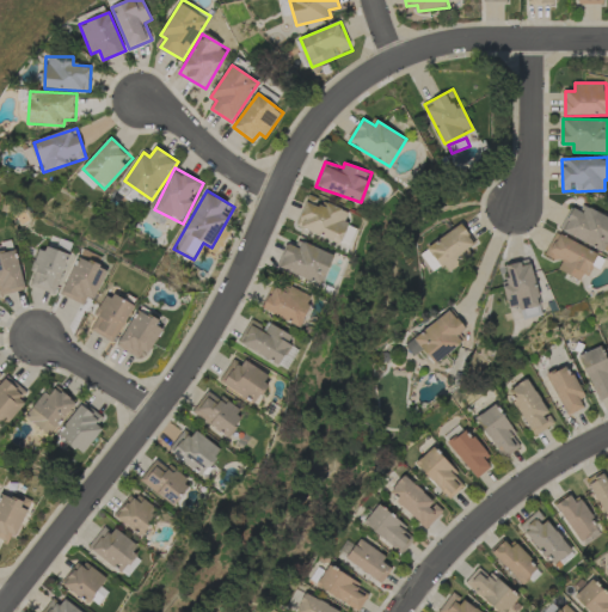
[(298,226),(351,248),(360,228),(345,222),(349,214),(309,197),(298,226)]
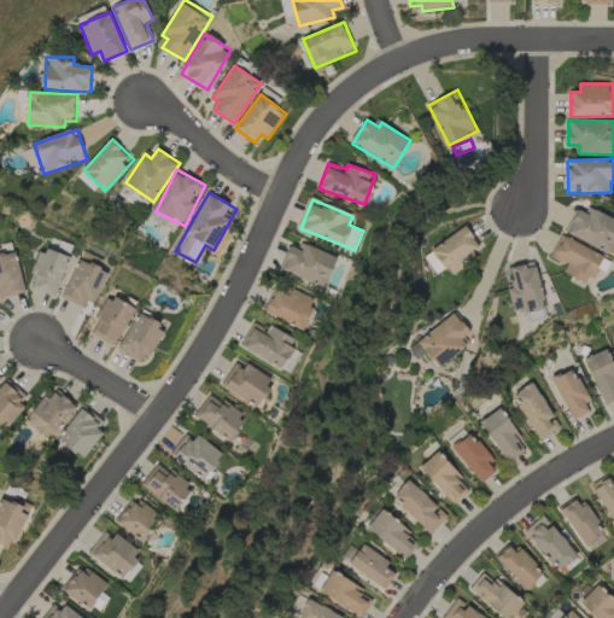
[(613,219),(594,210),(591,215),(578,209),(567,234),(613,255),(613,219)]
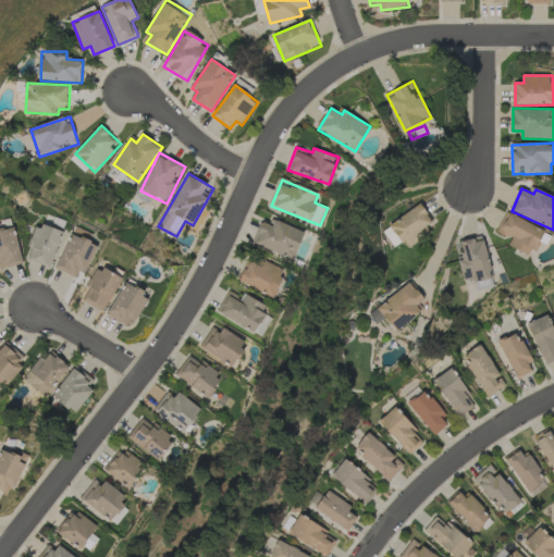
[(438,226),(422,203),(391,224),(406,247),(438,226)]
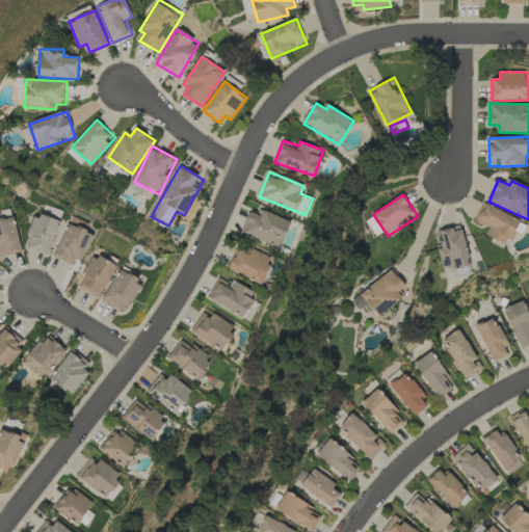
[(475,221),(490,229),(486,234),(507,245),(516,231),(522,235),(527,224),(485,202),(475,221)]
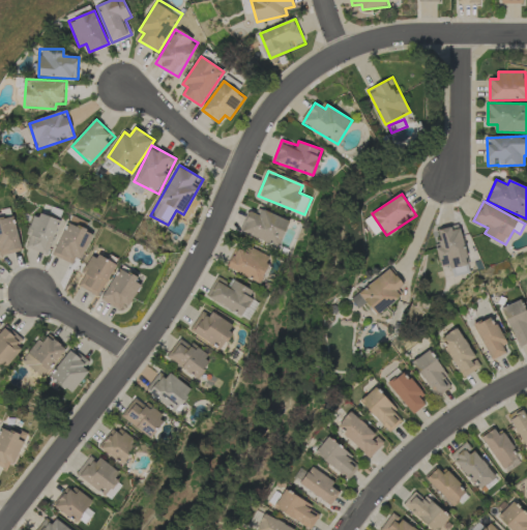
[(291,222),(263,209),(261,215),(251,211),(242,232),(280,247),(291,222)]
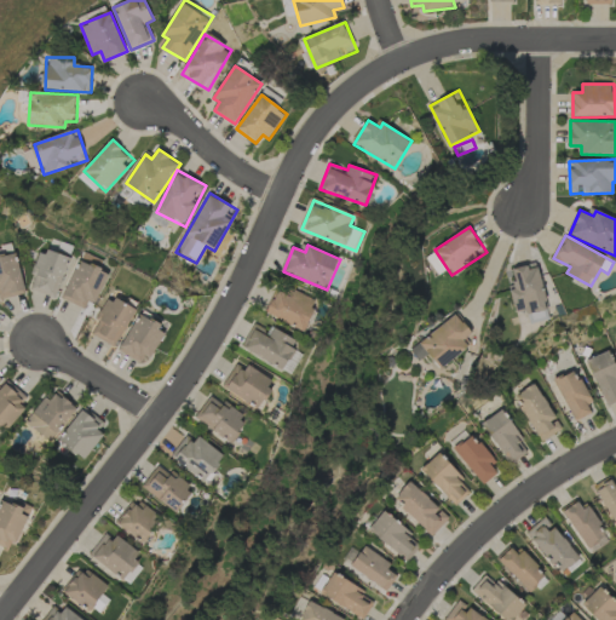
[(57,299),(70,259),(42,248),(33,275),(36,276),(32,290),(57,299)]
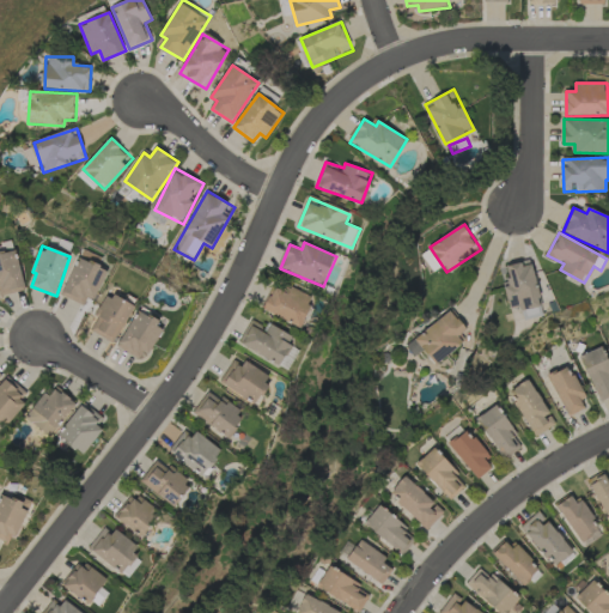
[(0,296),(28,290),(17,249),(0,253),(0,296)]
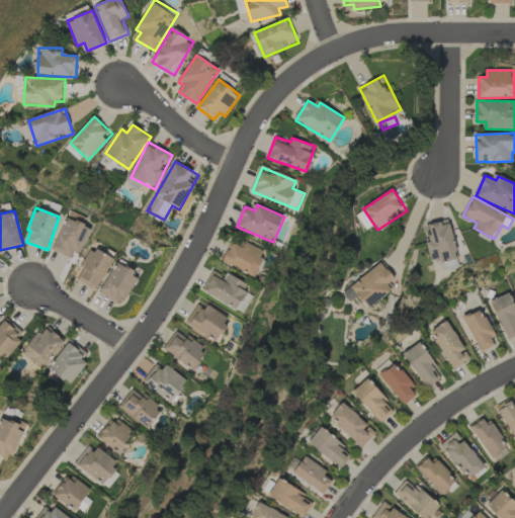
[(52,250),(76,261),(91,228),(68,217),(52,250)]
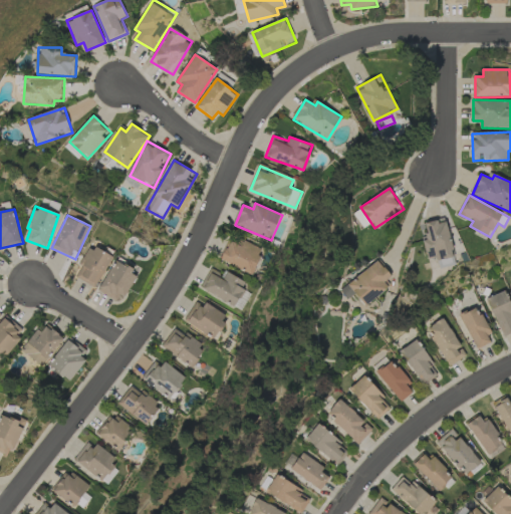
[(429,261),(455,256),(448,218),(422,223),(429,261)]
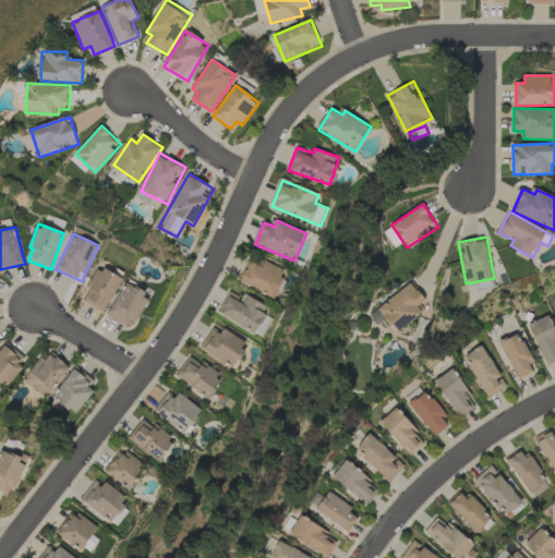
[(240,281),(275,299),(287,271),(253,256),(240,281)]
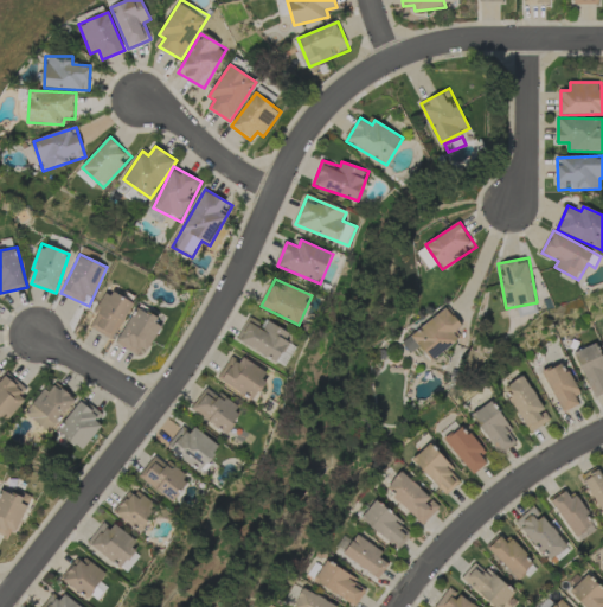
[(134,302),(108,291),(90,328),(116,340),(134,302)]
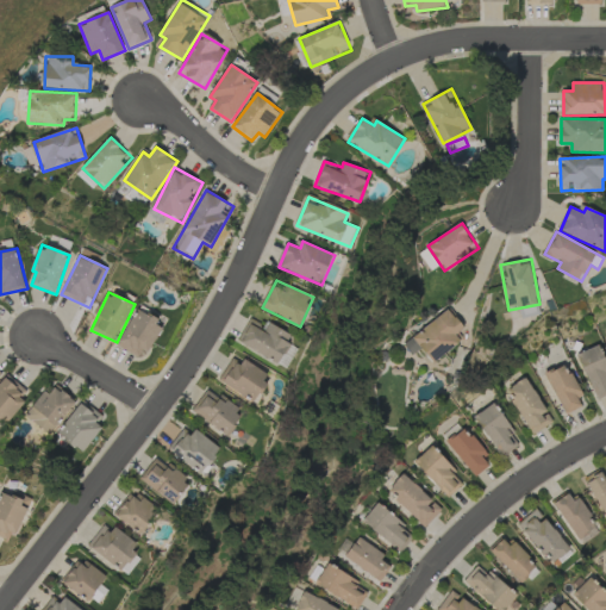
[(138,309),(118,344),(144,360),(166,325),(138,309)]
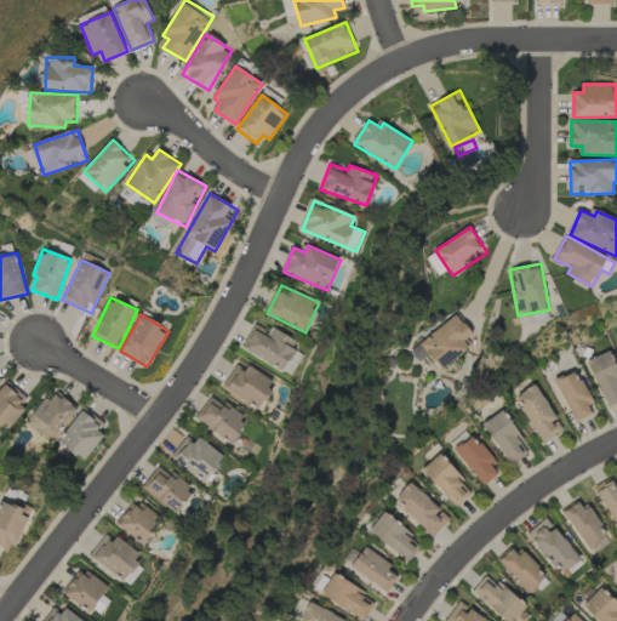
[(478,339),(457,314),(422,343),(443,368),(478,339)]
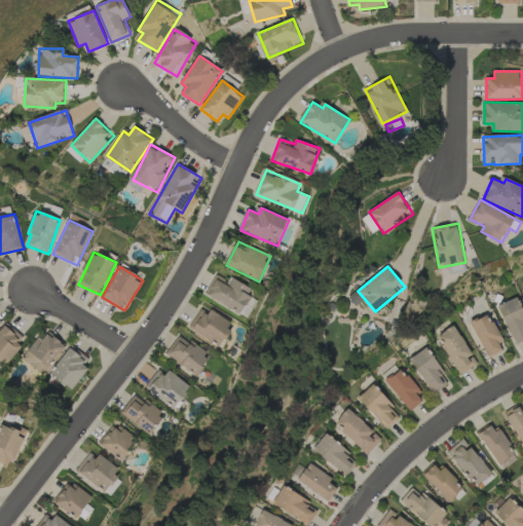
[(254,291),(232,277),(230,282),(218,274),(206,293),(238,314),(254,291)]
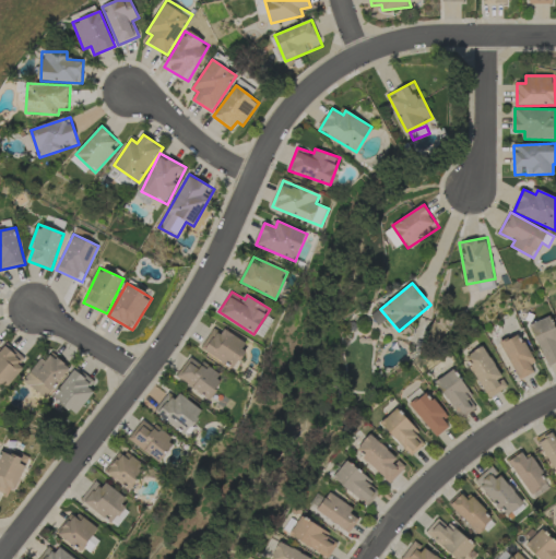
[(258,335),(265,337),(273,319),(265,316),(258,335)]
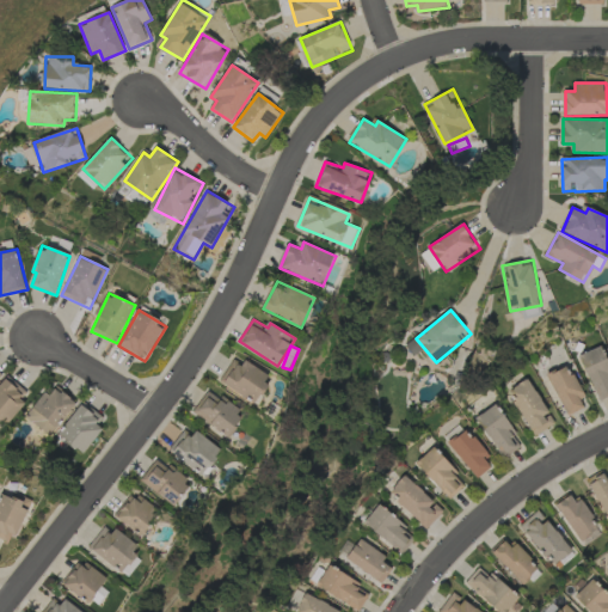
[(579,356),(601,402),(607,398),(607,359),(601,346),(579,356)]
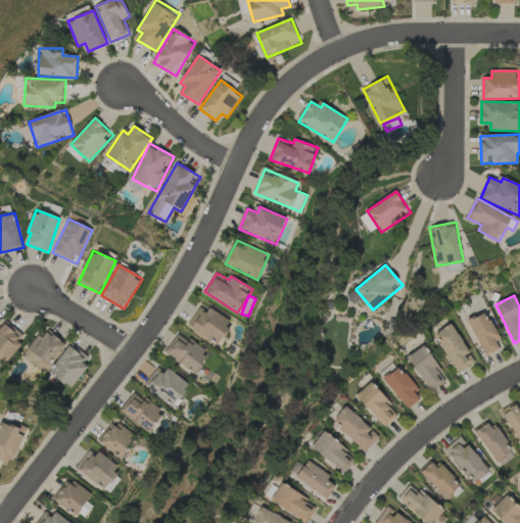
[(207,312),(199,306),(189,328),(221,344),(233,321),(209,308),(207,312)]
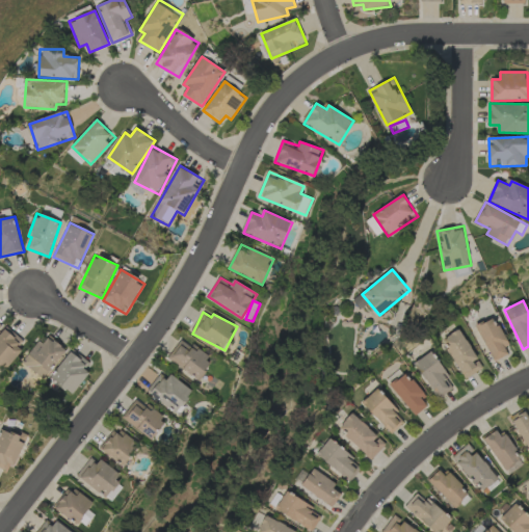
[(479,324),(493,362),(510,355),(497,318),(479,324)]
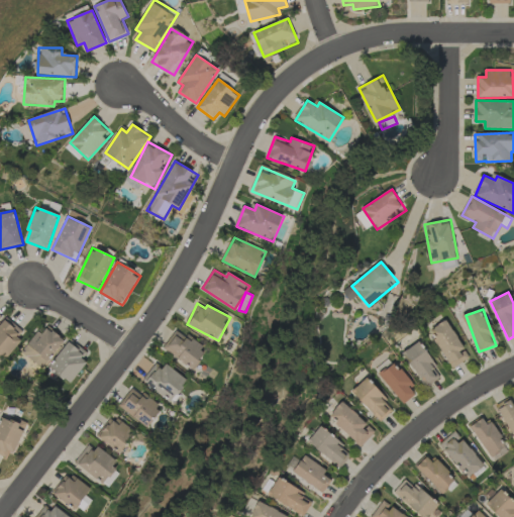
[(19,337),(24,332),(8,317),(0,326),(0,358),(3,360),(22,339),(19,337)]
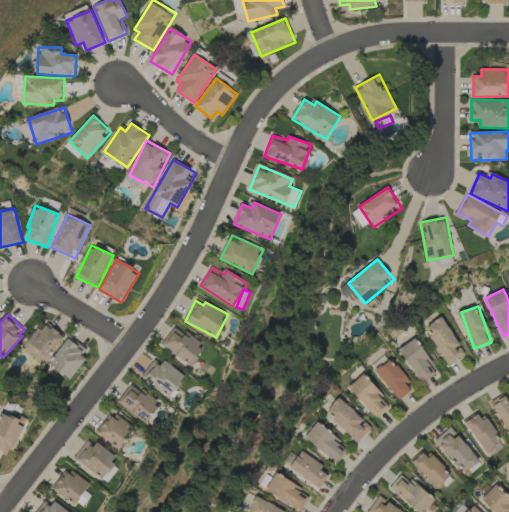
[(466,354),(442,317),(428,326),(433,334),(430,336),(449,365),(466,354)]
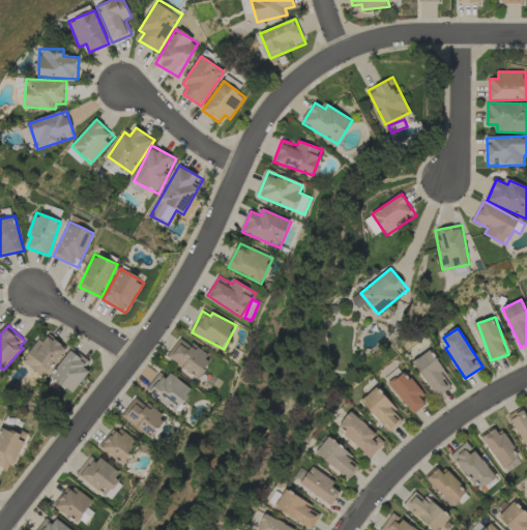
[(44,343),(39,340),(23,361),(45,378),(67,349),(50,334),(44,343)]
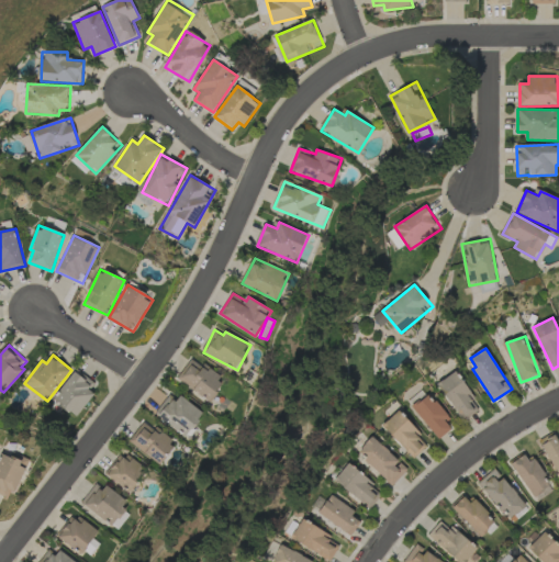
[(178,381),(212,401),(226,379),(192,358),(178,381)]
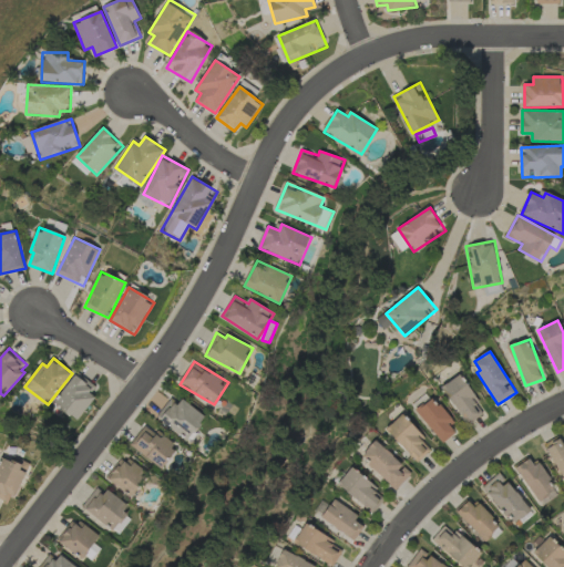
[(101,391),(80,372),(54,401),(75,420),(101,391)]
